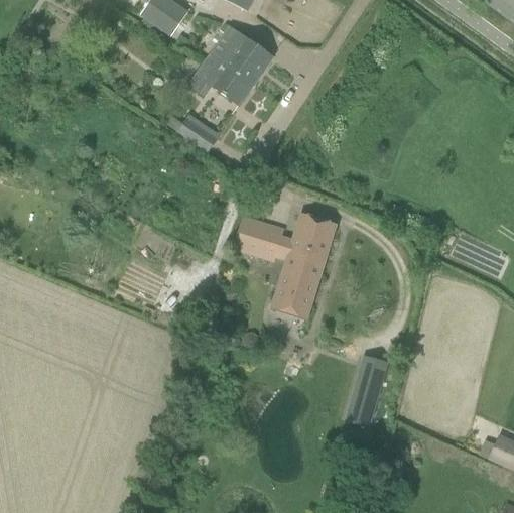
[(151,0),(142,14),(172,35),(187,13),(168,0),(151,0)]
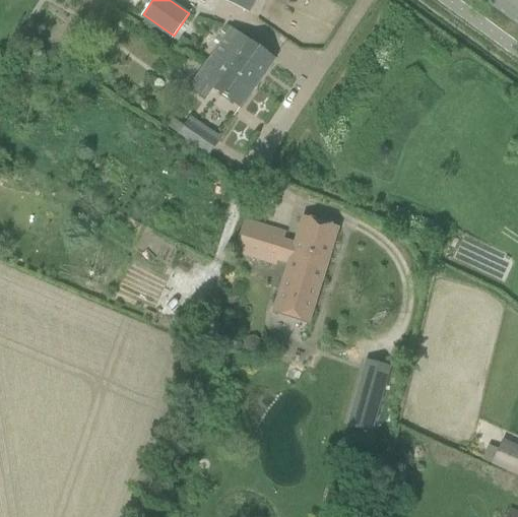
[(231,0),(247,8),(251,0),(231,0)]
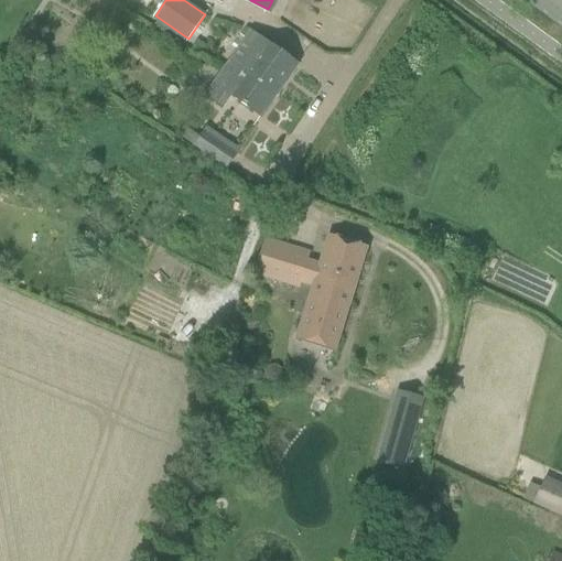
[(241,69),(277,94),(299,61),(251,29),(223,69),(235,78),(241,69)]
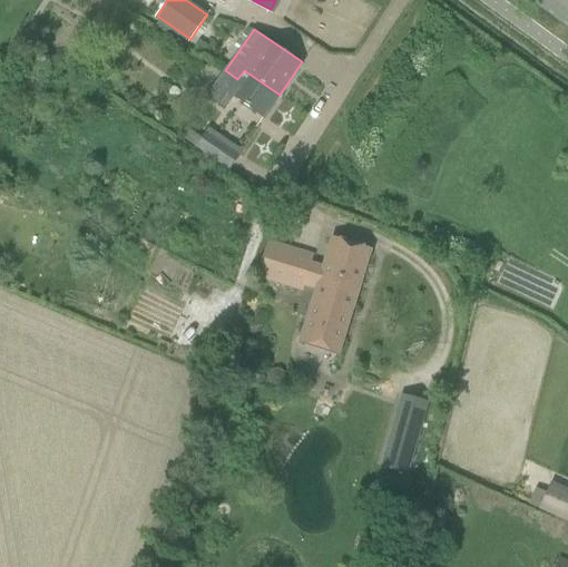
[(264,116),(280,95),(244,70),(237,79),(225,70),(208,95),(228,109),(237,97),(264,116)]
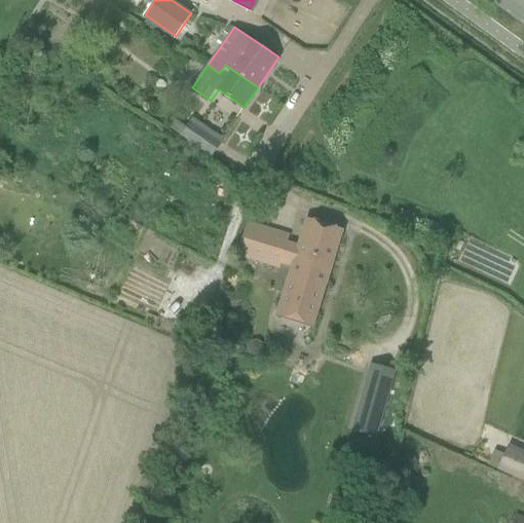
[(177,118),(171,126),(182,134),(212,154),(221,141),(191,120),(188,126),(177,118)]
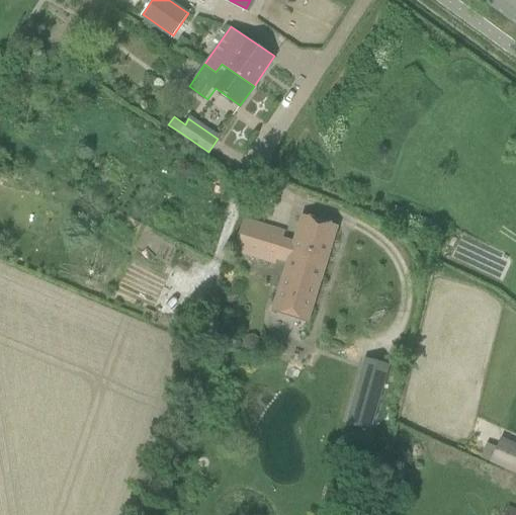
[(238,237),(234,249),(275,262),(281,263),(282,260),(288,262),(273,310),(309,321),(331,244),(337,225),(303,213),(294,241),(283,238),(285,230),(244,217),(238,237)]
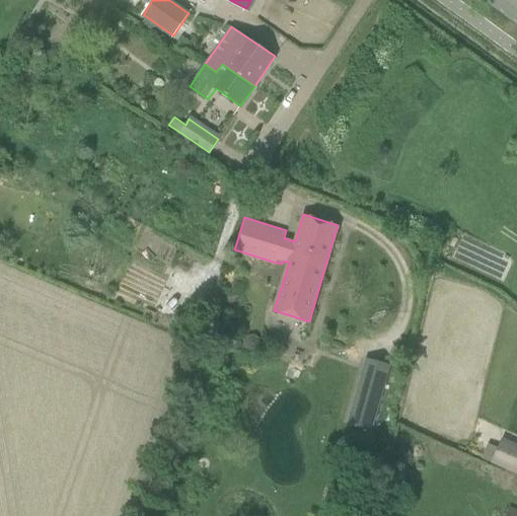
[(248,336),(245,342),(246,348),(251,351),(257,350),(262,345),(260,339),(254,335),(248,336)]
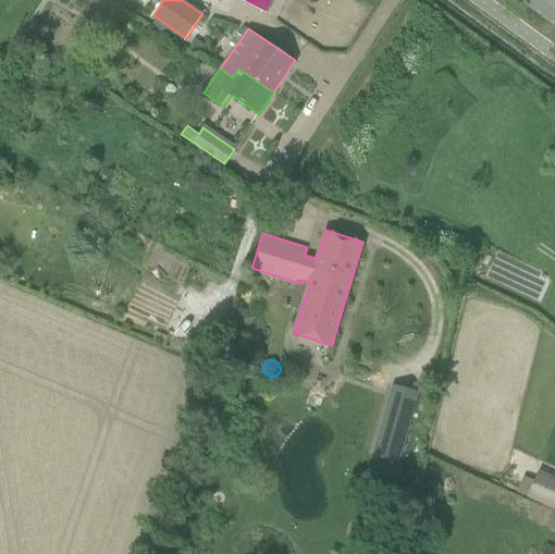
[(385,408),(379,429),(406,436),(412,416),(385,408)]
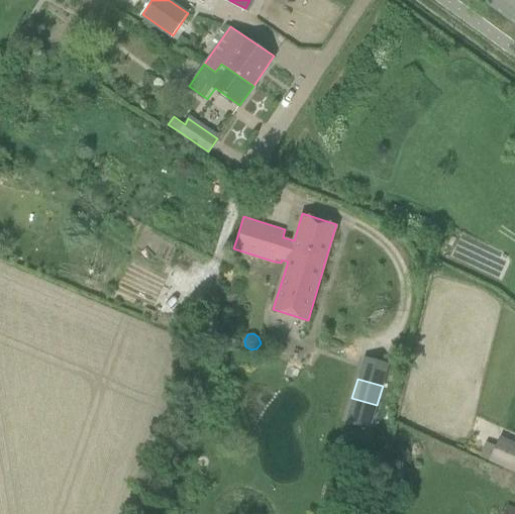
[(514,443),(503,438),(493,463),(514,472),(514,443)]
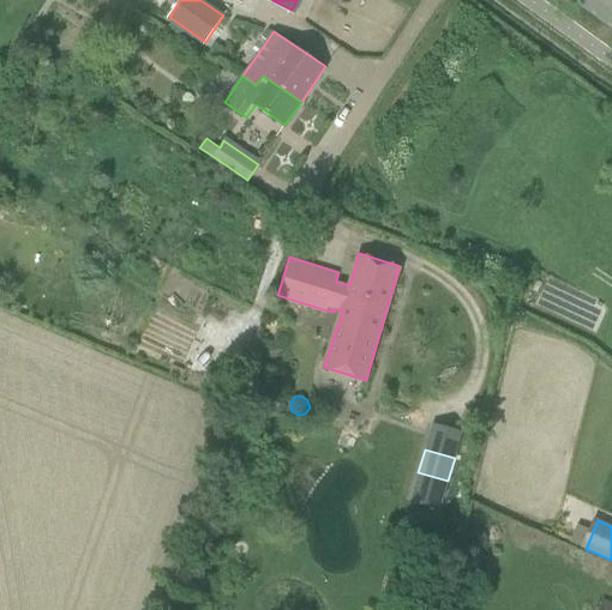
[(611,601),(598,598),(594,609),(611,609),(611,601)]
